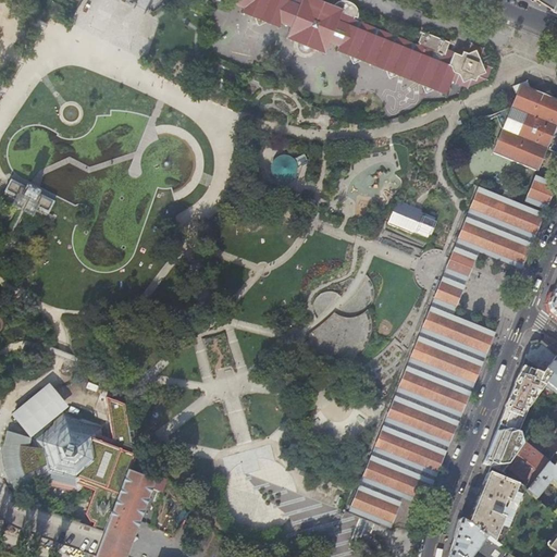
[(234,0),(233,3),(244,8),(243,10),(255,15),(254,19),(258,26),(265,23),(268,20),(280,25),(281,23),(291,27),(286,38),(298,42),(297,45),(298,48),(298,49),(300,51),(302,53),(305,53),(307,53),(308,53),(310,52),(312,50),(313,49),(325,53),(330,42),(338,47),(338,48),(350,53),(349,57),(353,64),(361,61),(362,59),(387,69),(386,72),(390,79),(398,76),(399,73),(424,84),(423,86),(426,94),(435,90),(436,88),(446,93),(450,82),(454,84),(454,86),(466,90),(467,89),(485,81),(487,82),(492,69),(490,67),(482,51),(483,49),(470,44),(469,46),(454,51),(446,49),(449,41),(422,32),(417,45),(357,20),(357,10),(356,9),(355,5),(349,1),(347,0),(345,0),(344,0),(339,1),(335,3),(333,4),(321,0),(234,0)]
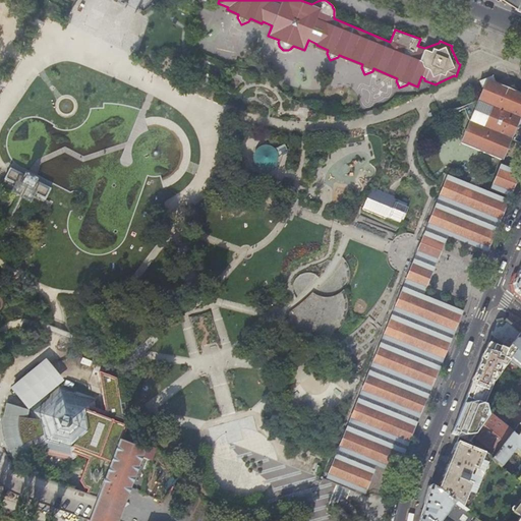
[(474,111),(460,145),(502,162),(520,115),(520,94),(515,92),(513,87),(507,89),(486,80),(477,102),(471,104),(474,111)]
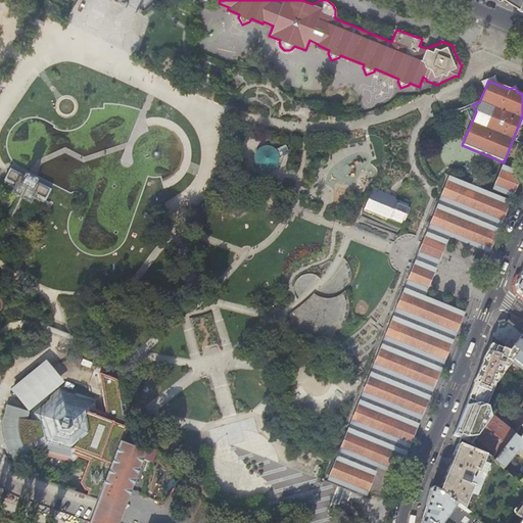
[(36,182),(37,180),(34,178),(26,175),(24,176),(18,174),(10,170),(5,178),(6,179),(19,186),(27,190),(32,192),(46,199),(51,189),(36,182)]
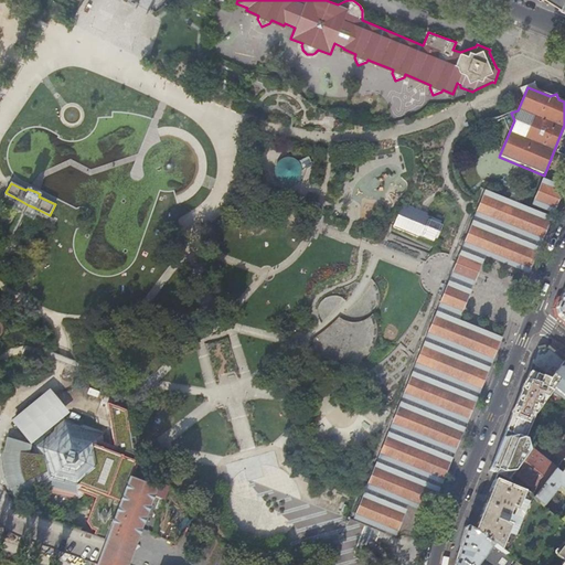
[(553,210),(561,193),(540,184),(533,200),(553,210)]
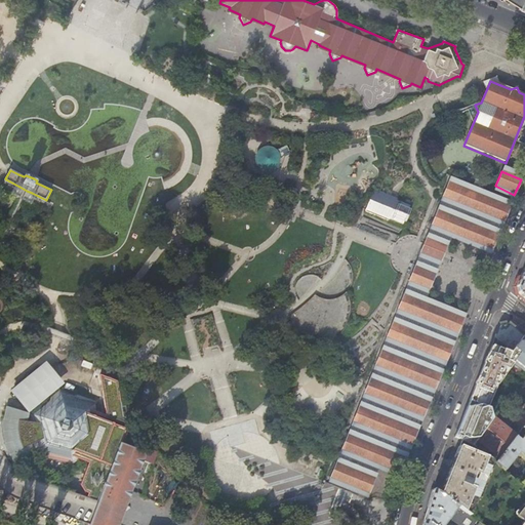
[(489,259),(511,207),(448,182),(417,259),(329,482),(371,499),(373,499),(384,472),(399,478),(465,319),(425,303),(438,269),(448,243),(489,259)]
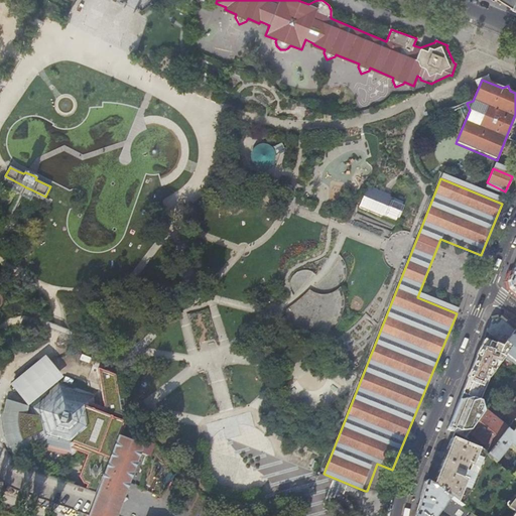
[(369,187),(361,207),(397,221),(405,203),(369,187)]
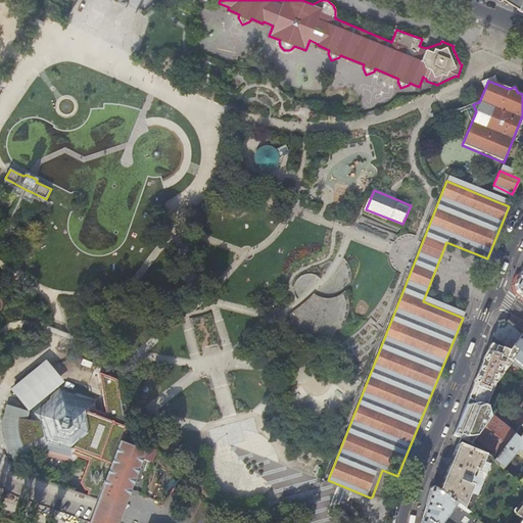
[(306,281),(295,280),(293,293),(304,294),(306,281)]
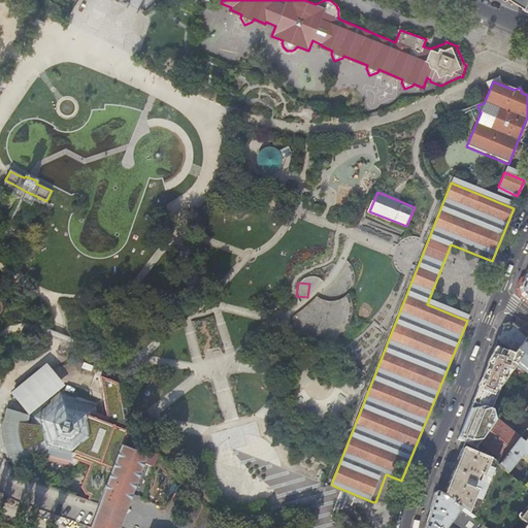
[(314,319),(316,317),(325,325),(322,329),(333,338),(357,310),(341,297),(332,308),(317,296),(304,310),(314,319)]
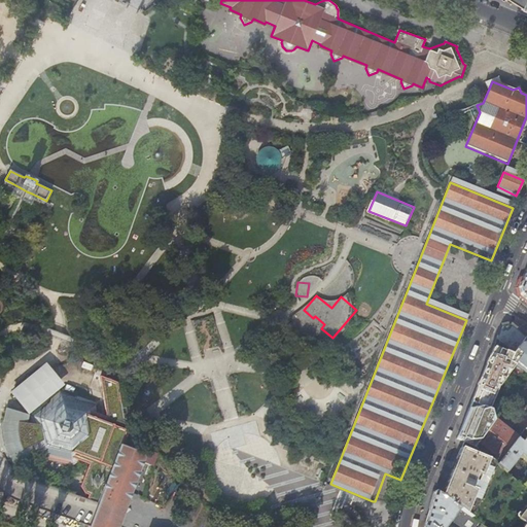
[(526,339),(510,325),(501,326),(499,332),(497,340),(507,347),(526,362),(526,339)]
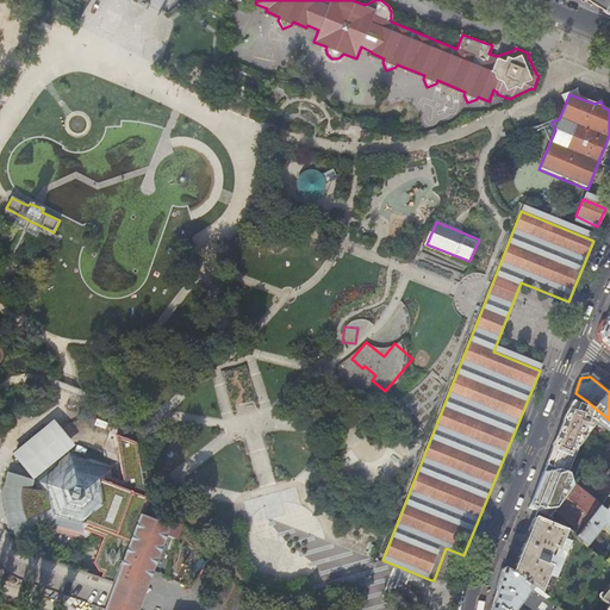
[(577,479),(609,430),(609,419),(587,402),(583,414),(570,408),(566,417),(565,417),(564,419),(565,419),(564,423),(561,429),(560,428),(549,455),(545,466),(577,479)]
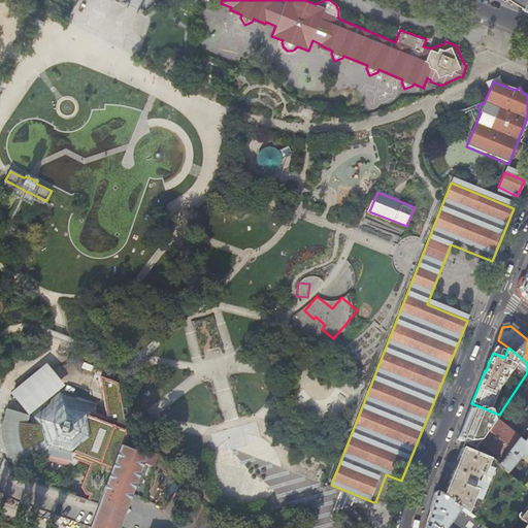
[(125,423),(120,382),(102,375),(107,416),(112,418),(125,423)]
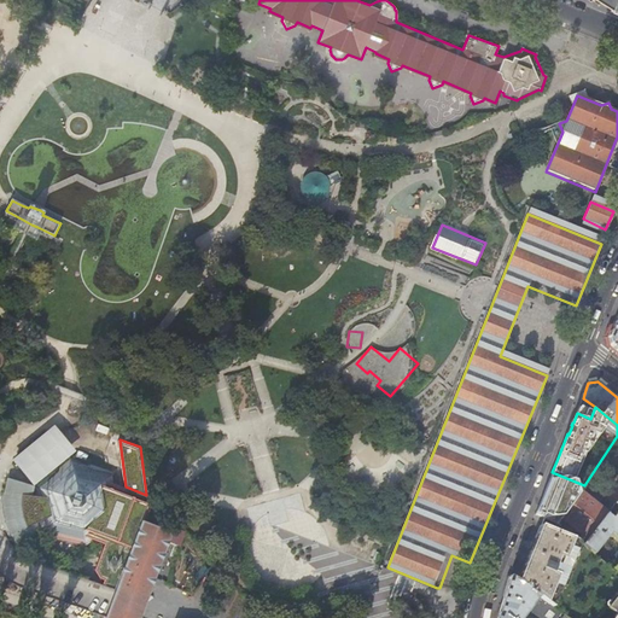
[(104,563),(132,489),(117,484),(116,471),(70,453),(34,484),(35,495),(28,494),(29,485),(11,479),(9,483),(7,490),(7,496),(7,502),(7,509),(9,517),(11,523),(13,530),(17,536),(19,542),(22,543),(38,532),(33,524),(39,520),(41,531),(86,547),(97,540),(105,542),(95,569),(99,577),(104,578),(103,584),(111,587),(115,579),(110,577),(114,567),(104,563)]
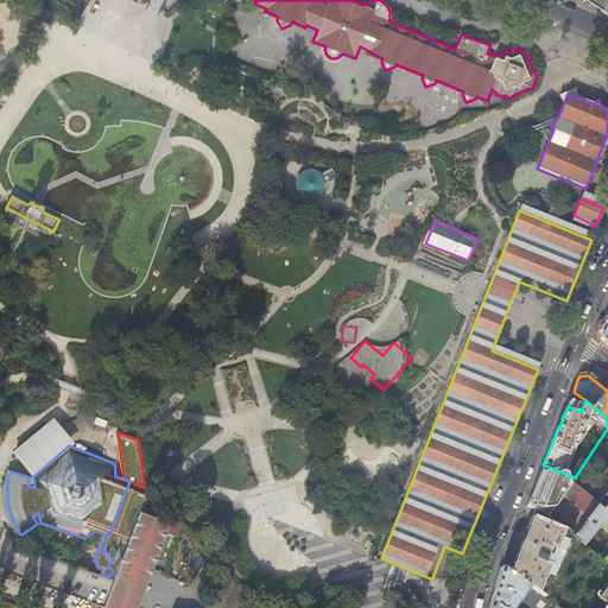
[(575,477),(543,464),(539,473),(536,483),(562,495),(570,483),(575,477)]
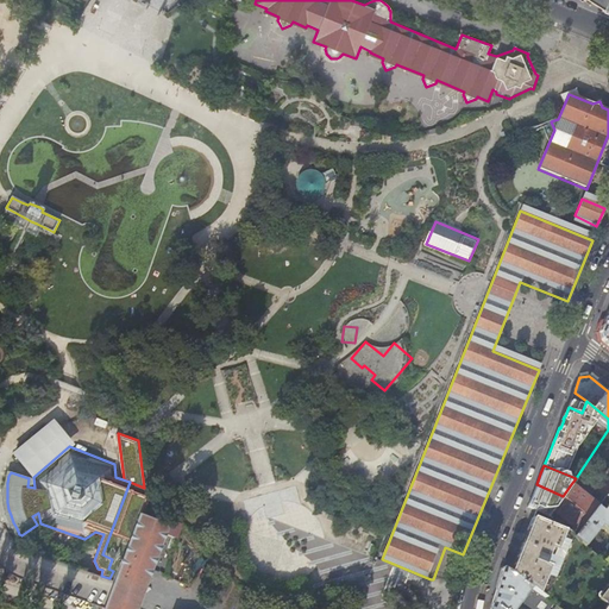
[(606,496),(608,491),(608,468),(594,488),(602,495),(595,503),(598,506),(606,496)]
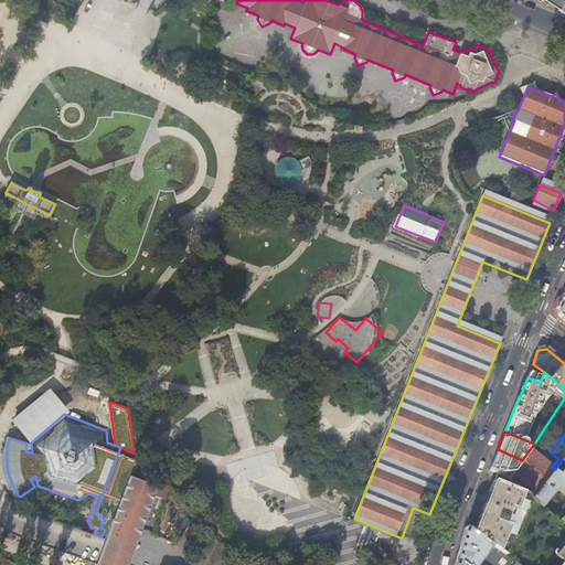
[(106,539),(130,478),(139,455),(120,447),(95,514),(104,519),(100,528),(105,530),(102,536),(106,539)]
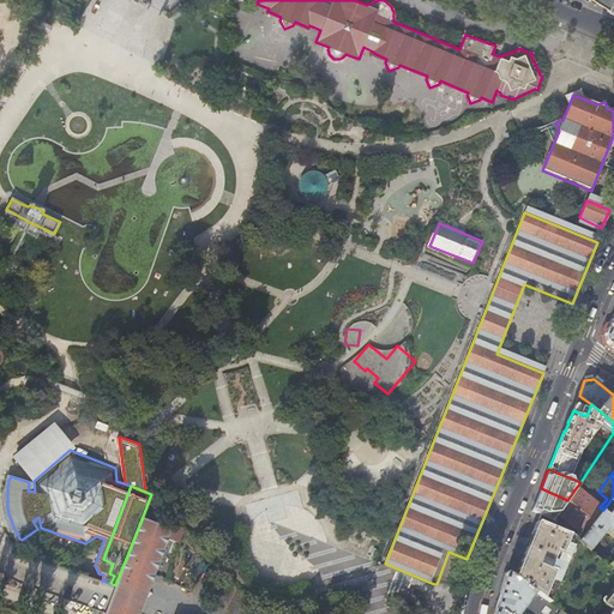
[(567,500),(541,488),(536,499),(531,511),(541,515),(553,519),(558,513),(558,512),(553,510),(554,507),(555,509),(557,505),(561,507),(567,500)]
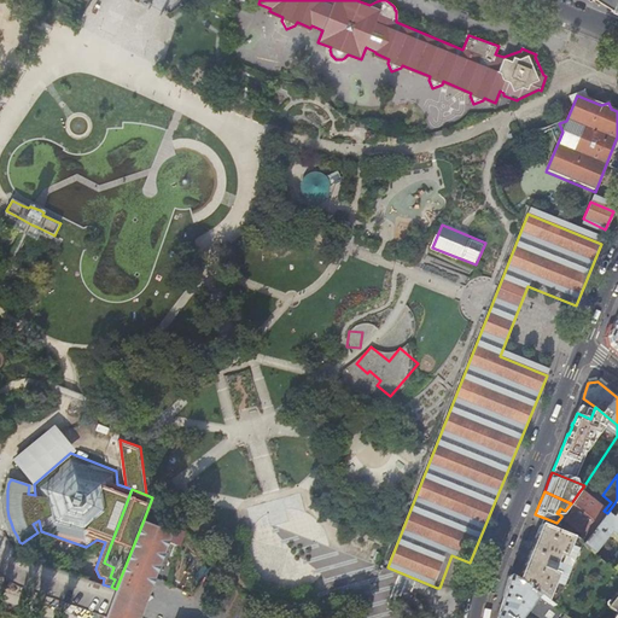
[(579,491),(571,503),(565,511),(561,516),(561,517),(581,532),(576,538),(578,540),(579,541),(583,543),(606,513),(607,513),(604,511),(579,491)]
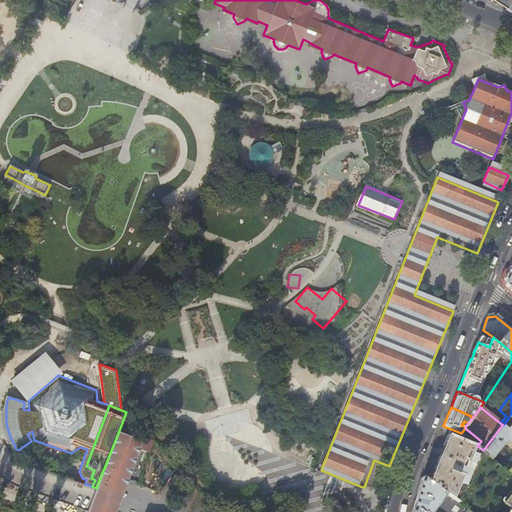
[(511,413),(509,417),(511,418),(511,423),(506,429),(502,425),(483,450),(492,458),(505,442),(511,447),(511,413)]
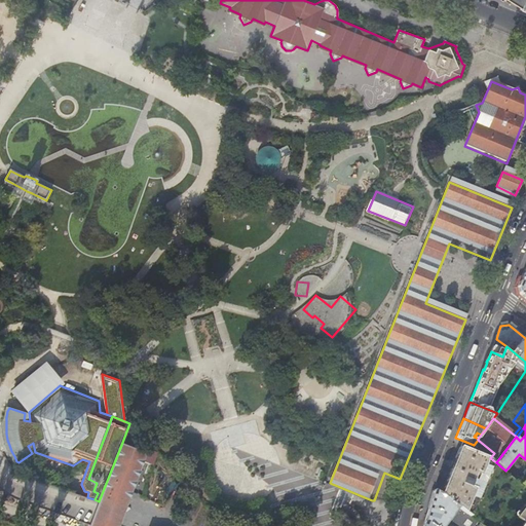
[(116,525),(120,518),(145,454),(121,445),(99,501),(95,513),(89,525),(116,525)]
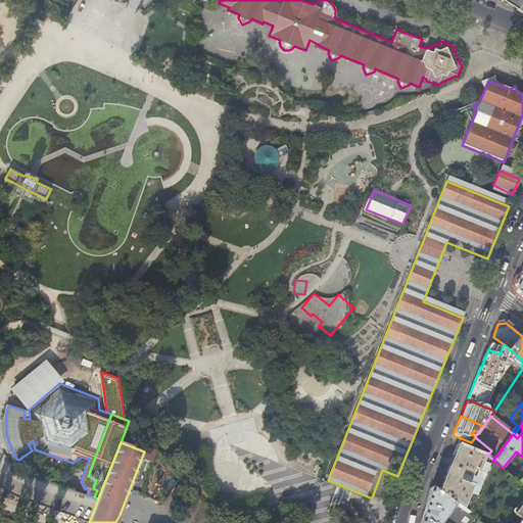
[(468,514),(490,458),(489,457),(458,444),(457,447),(440,486),(438,491),(438,492),(455,505),(468,514)]
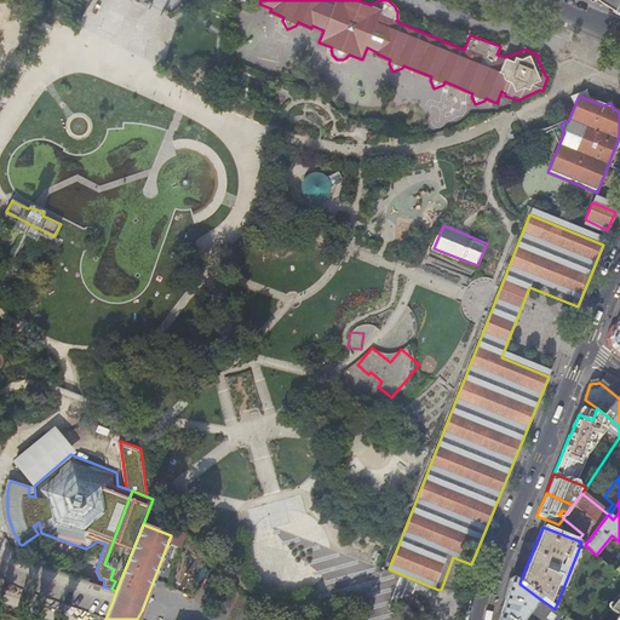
[(181,547),(185,534),(174,529),(170,544),(181,547)]
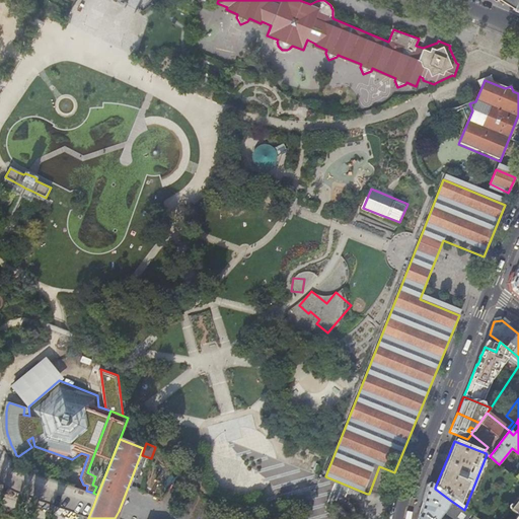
[(329,453),(328,453),(319,476),(321,476),(330,453),(329,453)]
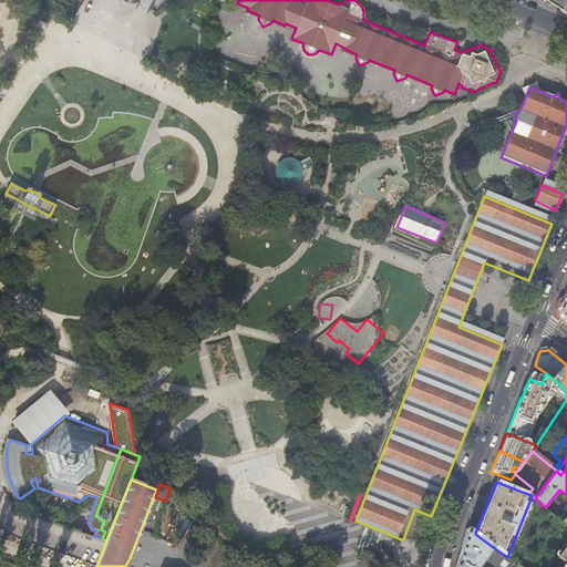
[(545,507),(535,498),(532,496),(507,557),(514,563),(519,566),(547,566),(555,557),(566,540),(566,524),(563,521),(545,507)]
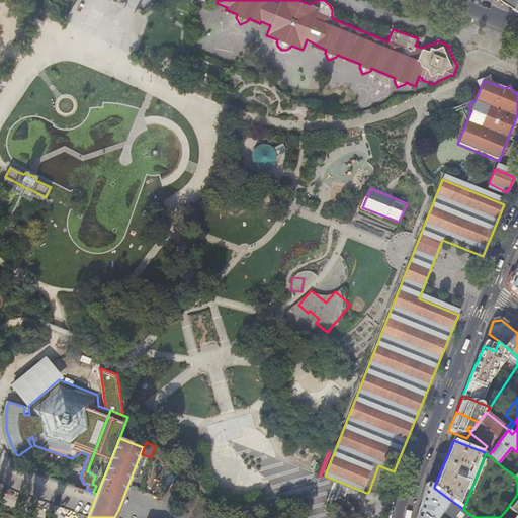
[(450,500),(434,488),(427,483),(422,501),(419,514),(424,517),(437,517),(440,514),(442,511),(450,500)]
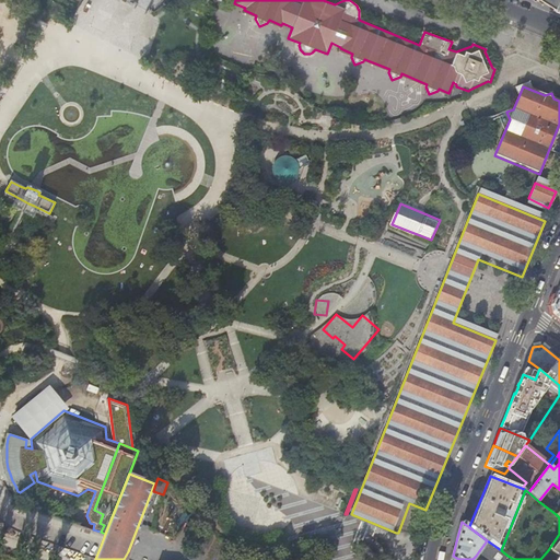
[(559,534),(548,550),(557,558),(559,559),(559,534)]
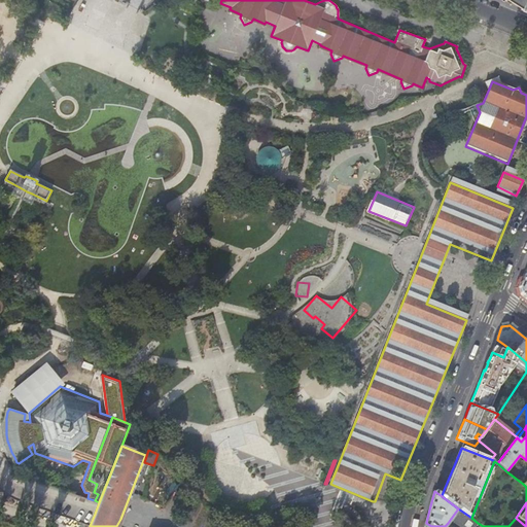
[(475,526),(478,523),(471,518),(458,508),(450,520),(460,526),(475,526)]
